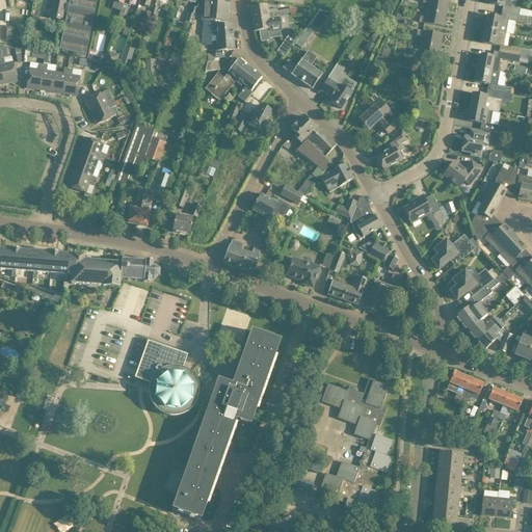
[(54,0),(50,19),(62,22),(67,2),(67,0),(54,0)]
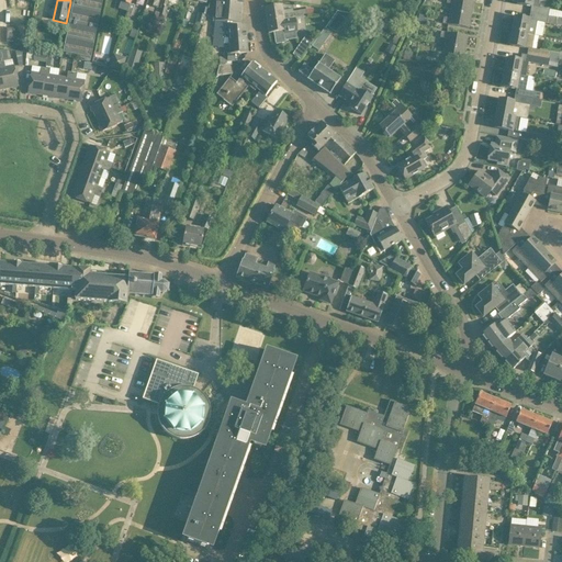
[(91,58),(102,0),(74,0),(63,53),(91,58)]
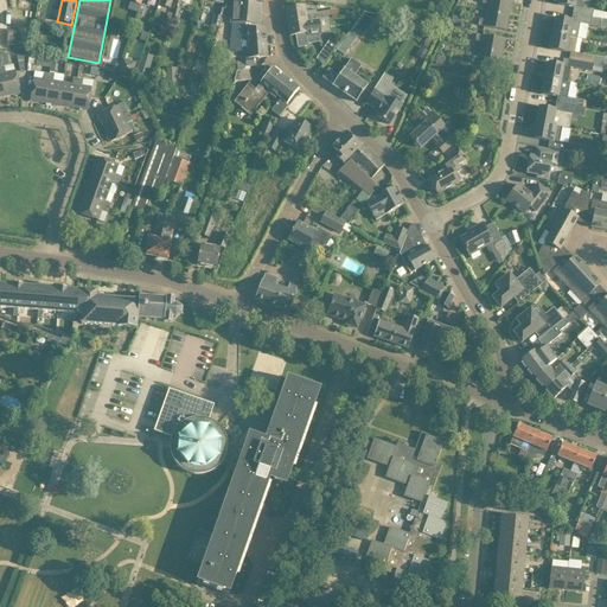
[(487,5),(486,13),(509,17),(511,2),(498,0),(481,0),(481,4),(487,5)]
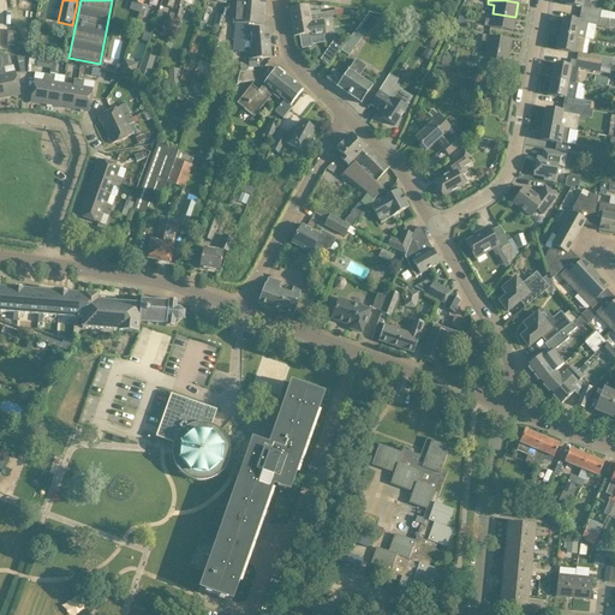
[(566,0),(566,5),(581,9),(586,9),(585,16),(599,18),(601,11),(590,10),(591,6),(589,5),(589,0),(566,0)]
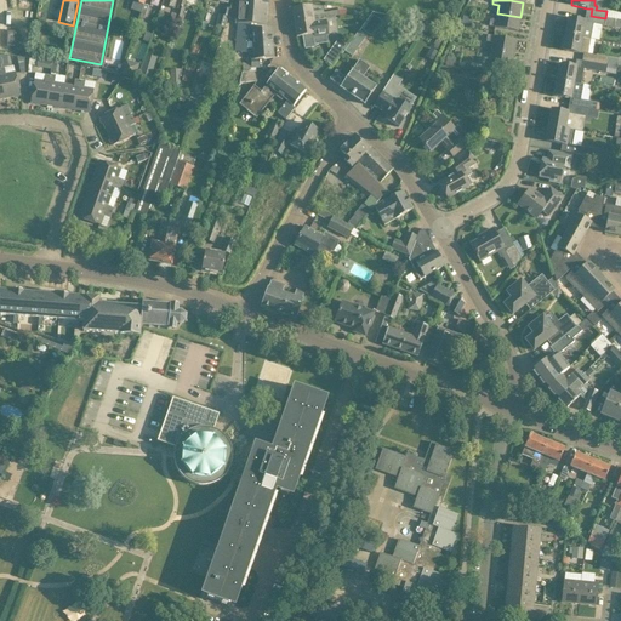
[(246,53),(246,50),(249,32),(266,29),(267,27),(269,4),(240,1),(235,52),(246,53)]
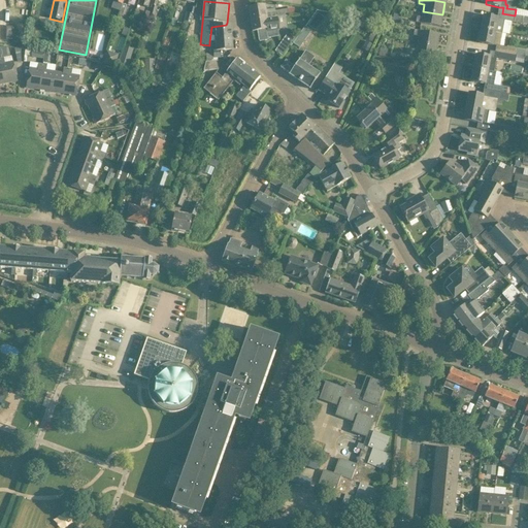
[(113,2),(111,8),(120,11),(120,10),(121,8),(122,5),(113,2)]
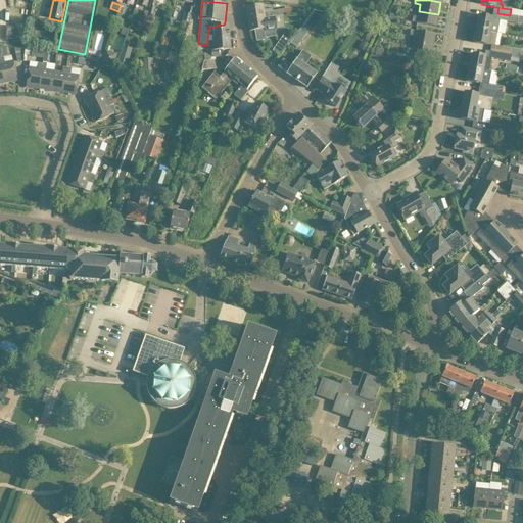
[(263,5),(246,8),(248,22),(257,21),(256,19),(275,17),(282,16),(285,16),(284,9),(273,11),(272,6),(263,5)]
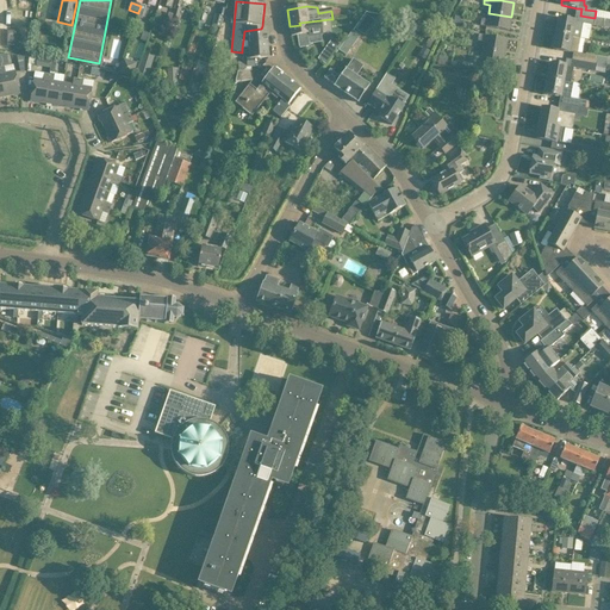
[(11,8),(6,45),(32,49),(36,11),(11,8)]
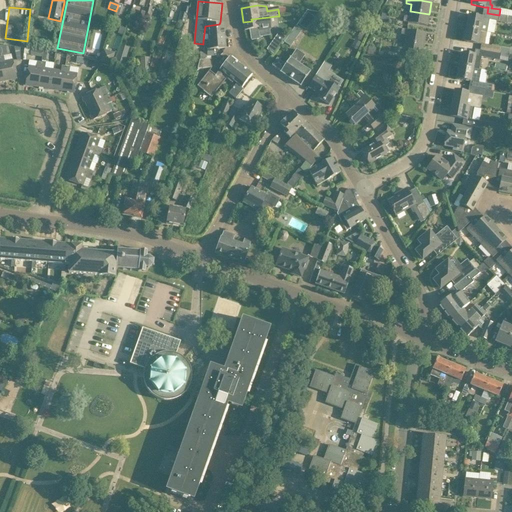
[(181,13),(178,22),(185,24),(189,9),(185,8),(183,13),(181,13)]
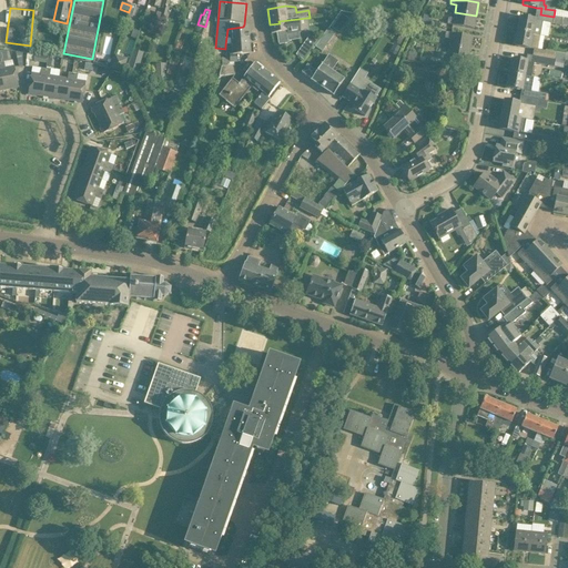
[(156,12),(153,24),(159,26),(160,23),(162,13),(156,12)]
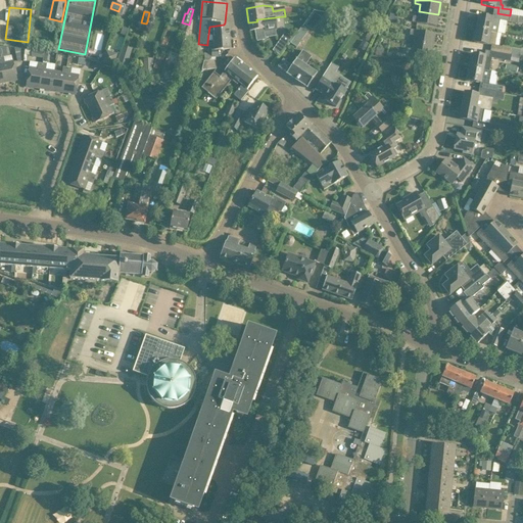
[(436,27),(438,14),(419,11),(418,18),(413,17),(412,22),(436,27)]
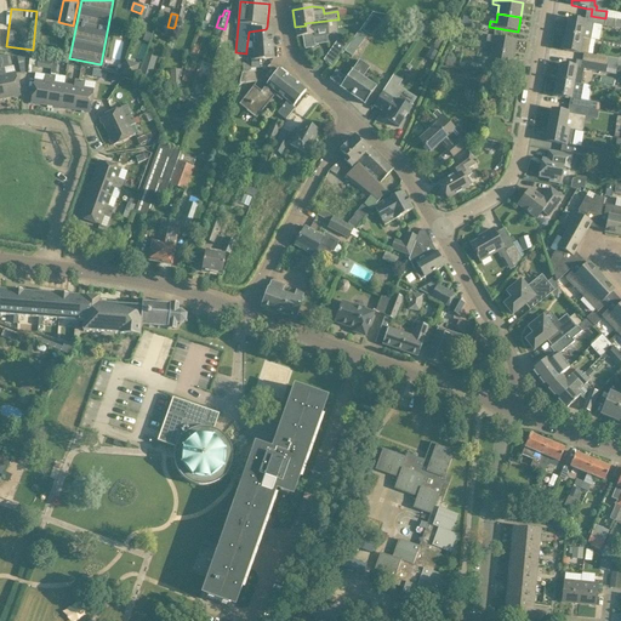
[(569,20),(565,35),(591,40),(593,24),(602,26),(614,28),(620,29),(620,28),(620,21),(615,21),(605,18),(591,16),(590,24),(585,23),(569,20)]
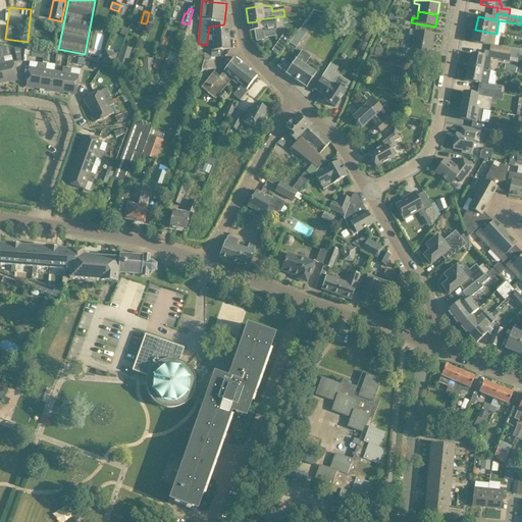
[(389,14),(386,21),(394,22),(396,15),(389,14)]
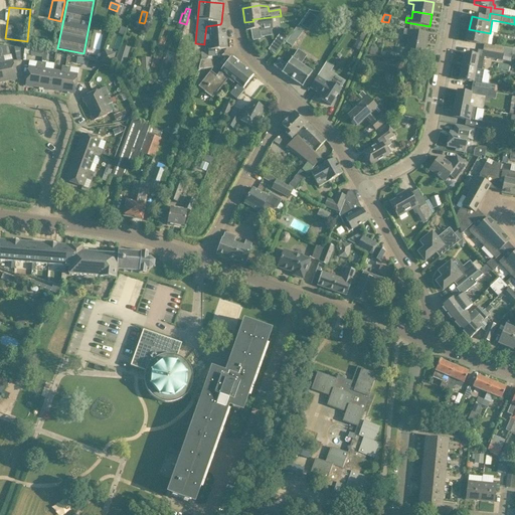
[(253,21),(244,22),(246,31),(248,31),(250,30),(252,41),(261,39),(261,38),(272,36),(271,30),(273,30),(273,28),(271,17),(252,19),(253,21)]
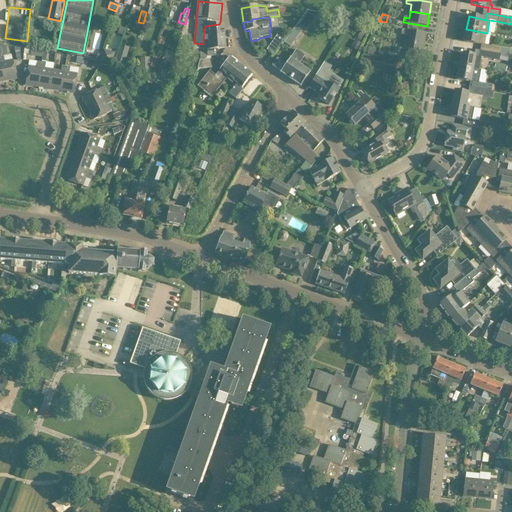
[(205,26),(203,41),(209,41),(209,38),(217,37),(217,39),(225,38),(224,24),(219,24),(205,26)]
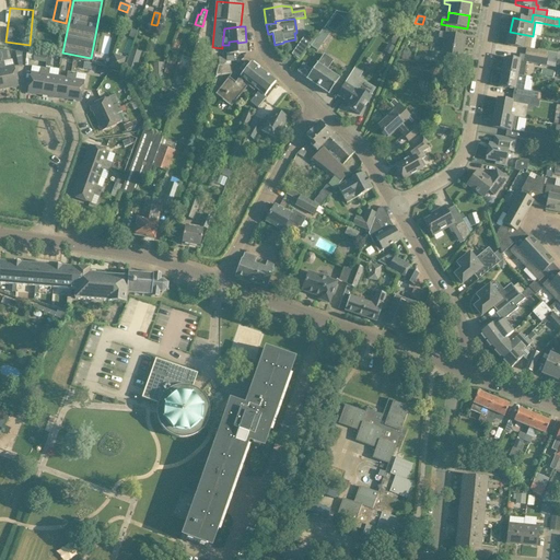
[(324,28),(312,46),(318,50),(330,33),(324,28)]
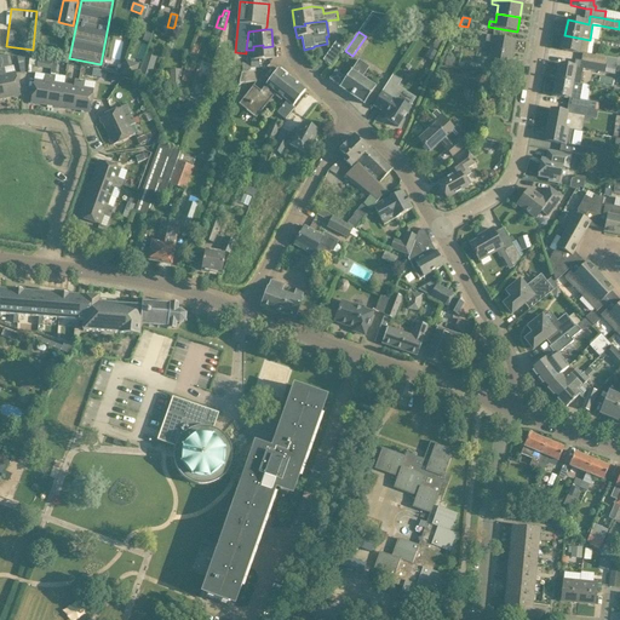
[(491,42),(489,51),(512,56),(515,41),(486,35),(484,41),(491,42)]
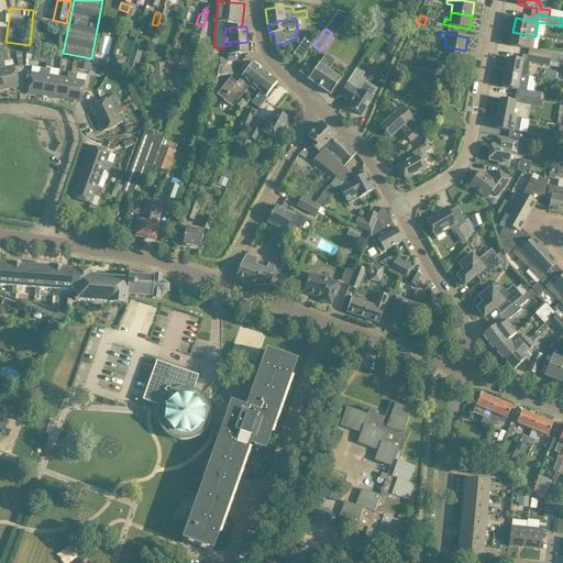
[(536,36),(512,32),(510,46),(529,50),(528,56),(559,62),(561,63),(562,55),(533,50),(536,36)]
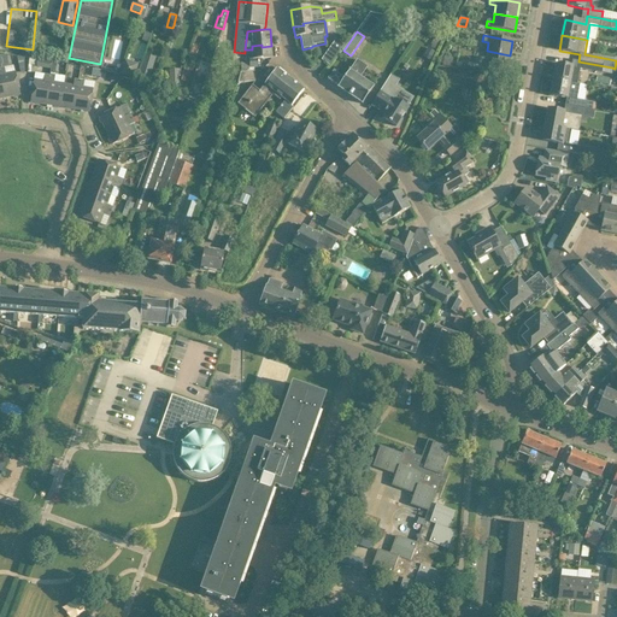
[(321,60),(329,66),(344,46),(335,40),(321,60)]
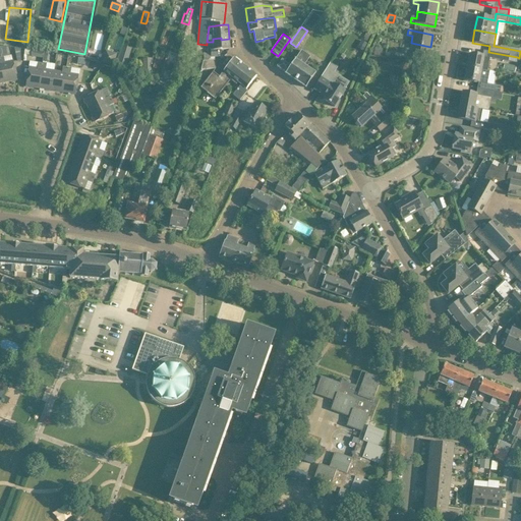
[(212,51),(211,51),(211,54),(211,57),(213,57),(218,56),(218,50),(230,49),(229,39),(221,40),(221,38),(213,39),(213,42),(214,51),(212,51)]
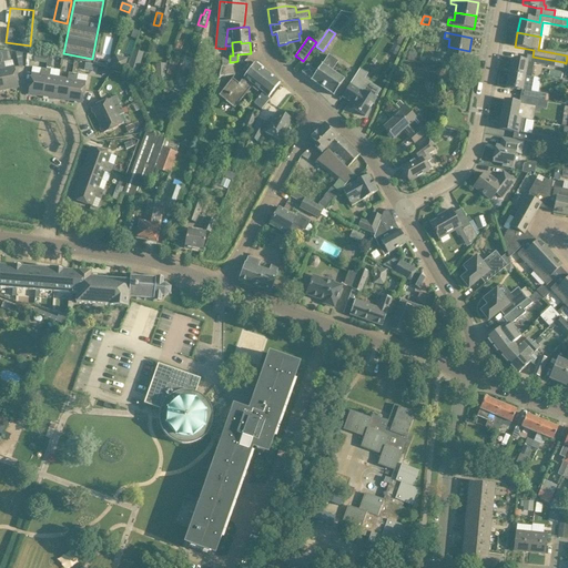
[(394,44),(389,52),(396,57),(401,49),(399,48),(396,46),(394,44)]
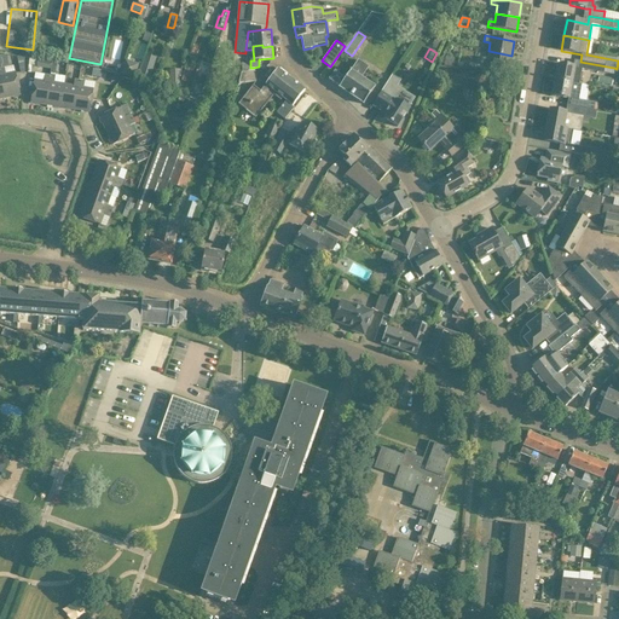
[(509,70),(512,56),(489,51),(487,59),(481,58),(480,64),(509,70)]
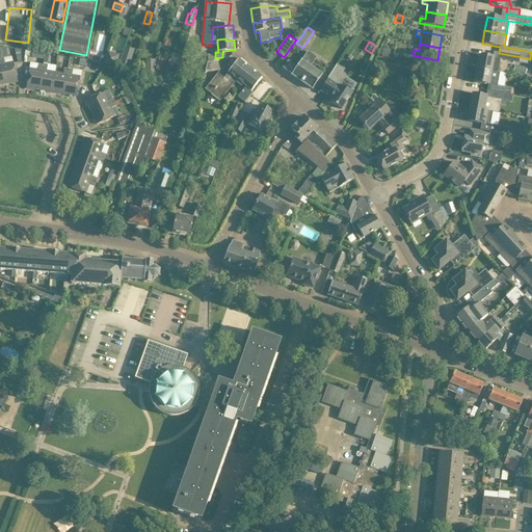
[(43,65),(38,90),(51,92),(54,74),(46,73),(49,54),(45,53),(45,54),(44,59),(43,65)]
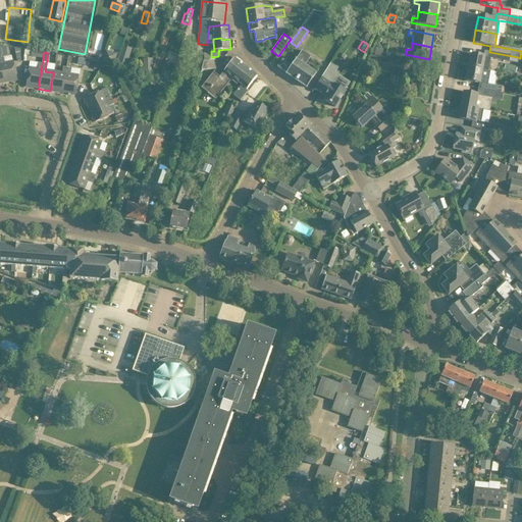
[(102,63),(112,66),(116,55),(106,52),(105,55),(102,63)]
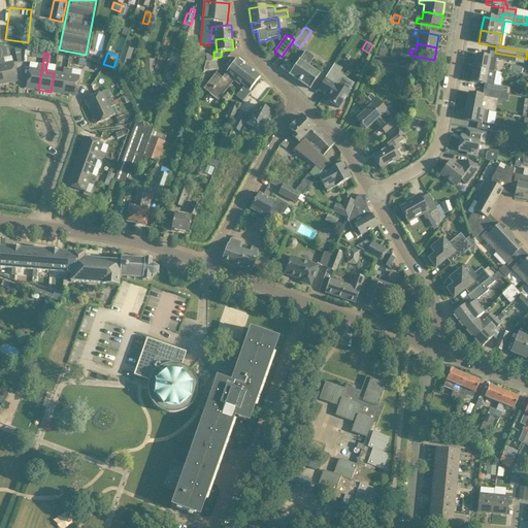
[(294,67),(286,61),(281,68),(289,74),(289,75),(310,90),(321,74),(310,68),(314,64),(310,63),(314,58),(305,53),(300,61),(299,60),(294,67)]
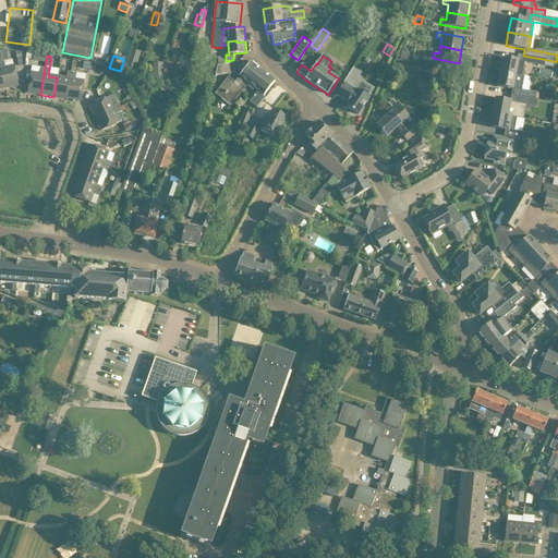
[(554,61),(523,56),(522,62),(553,68),(554,61)]
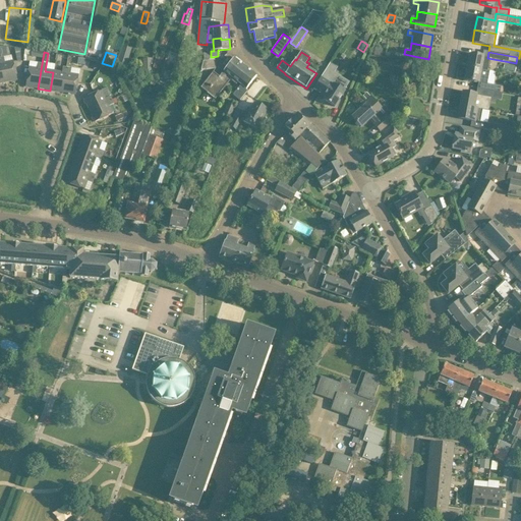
[(470,55),(467,67),(487,71),(488,61),(482,60),(483,57),(470,55)]
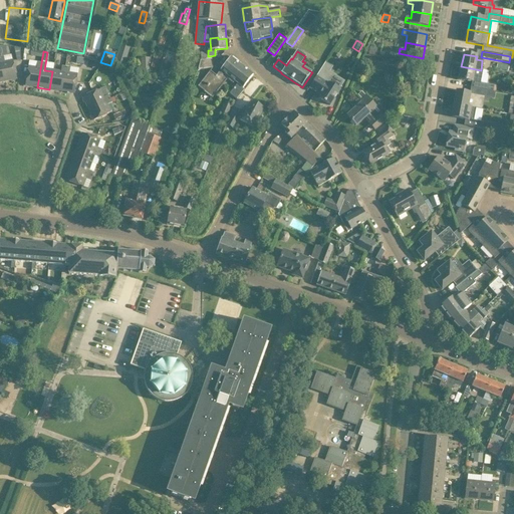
[(118,55),(114,66),(121,69),(125,58),(118,55)]
